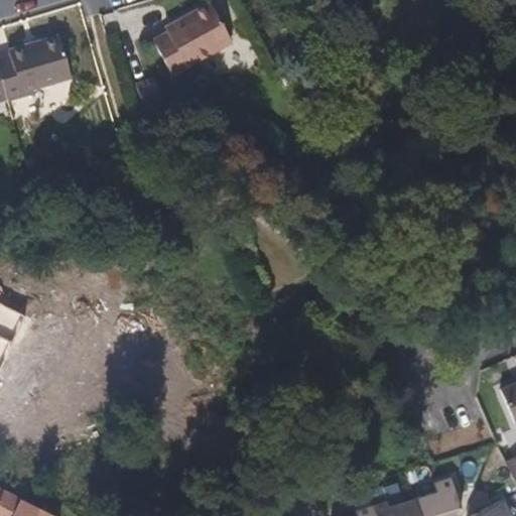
[(171,76),(232,42),(210,3),(171,24),(175,32),(168,36),(166,32),(152,41),(171,76)]
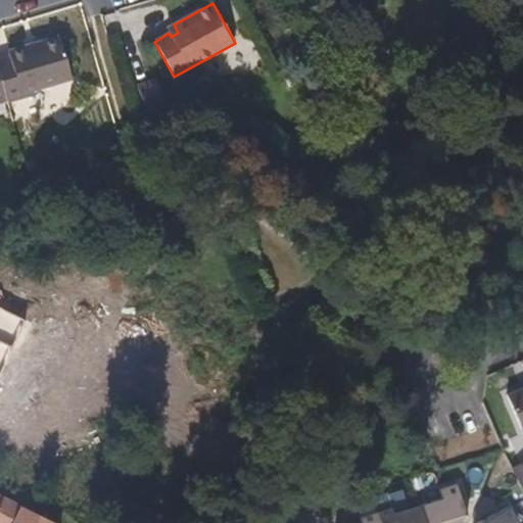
[(178,33),(174,25),(167,30),(169,33),(171,37),(178,33)]
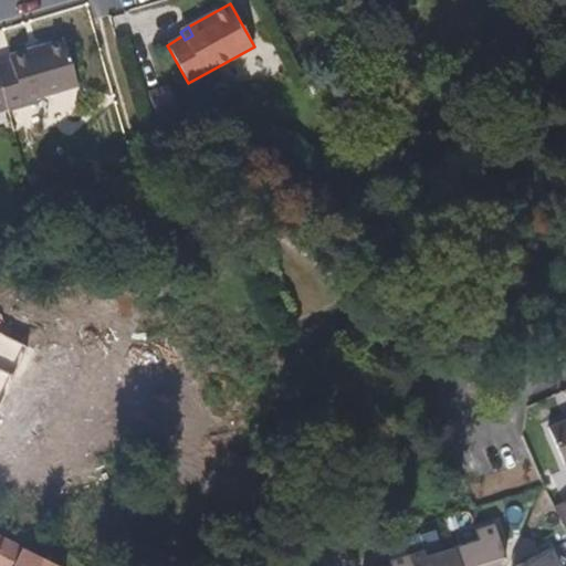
[(28,56),(65,45),(63,40),(27,51),(28,56)]
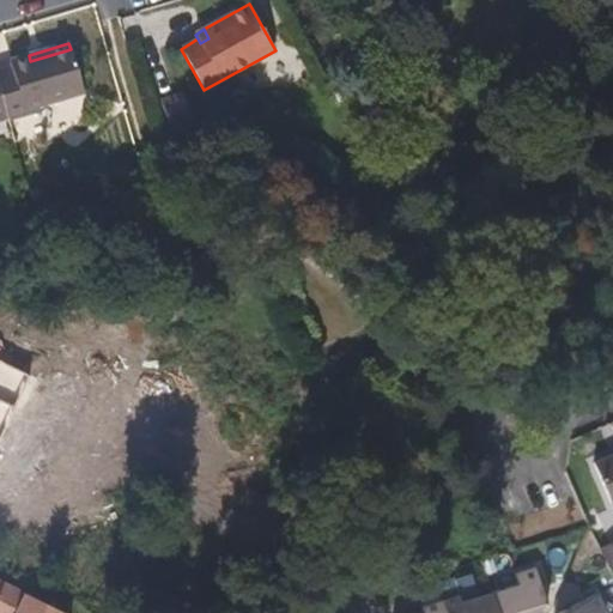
[(83,92),(71,49),(30,61),(29,55),(10,60),(11,66),(0,68),(0,96),(6,119),(7,120),(40,110),(38,107),(83,92)]
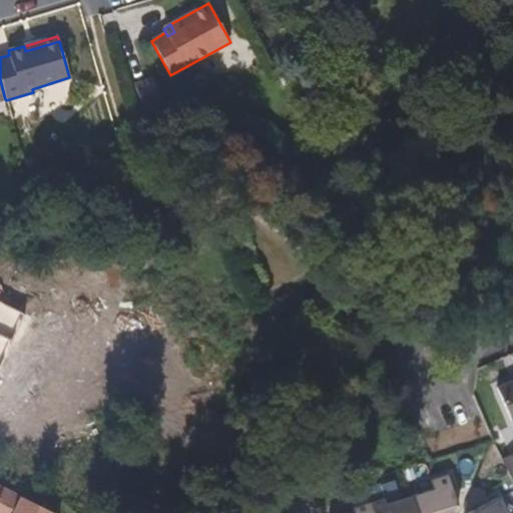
[(162,103),(153,77),(134,83),(142,110),(162,103)]
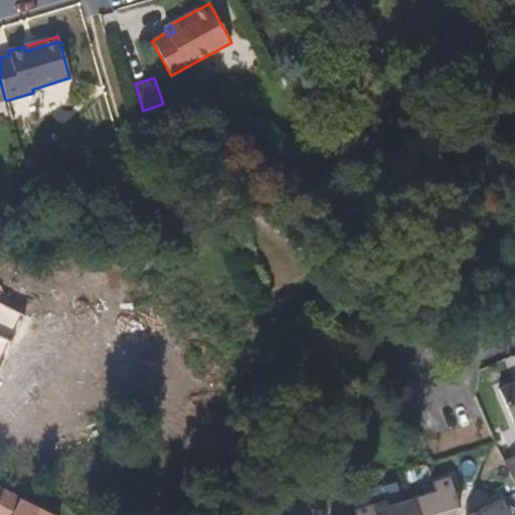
[(0,338),(10,344),(25,315),(0,302),(0,338)]
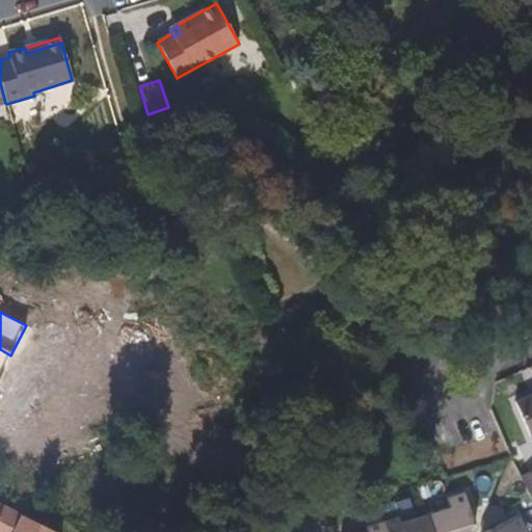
[(531,395),(515,402),(530,437),(531,436),(531,395)]
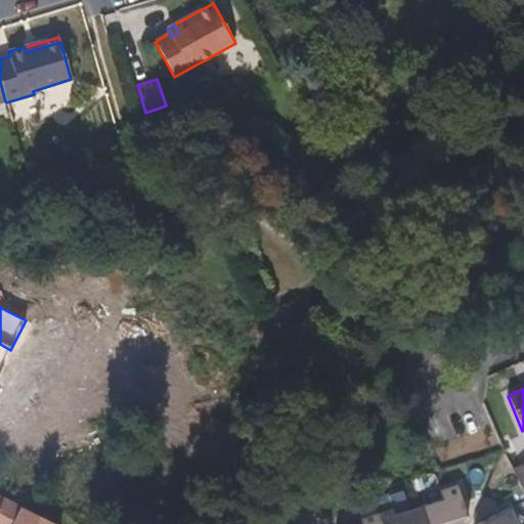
[(465,523),(467,520),(457,486),(440,490),(443,500),(422,507),(394,515),(392,509),(360,518),(362,523),(465,523)]
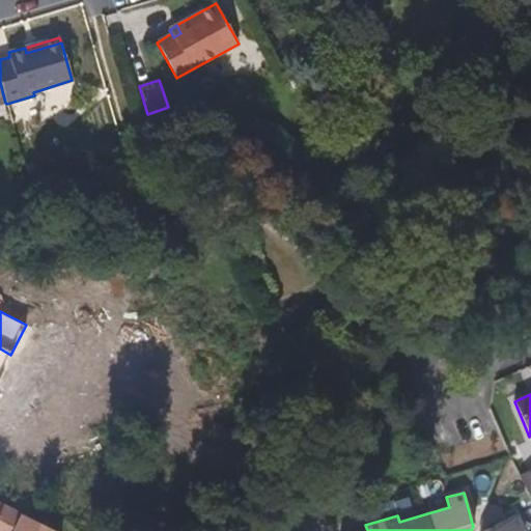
[(55,530),(21,513),(0,503),(0,530),(55,530)]
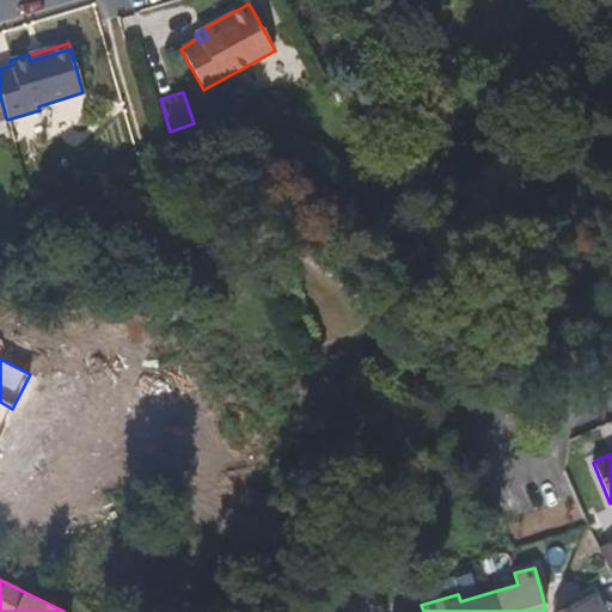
[(325,604),(317,585),(305,588),(312,609),(325,604)]
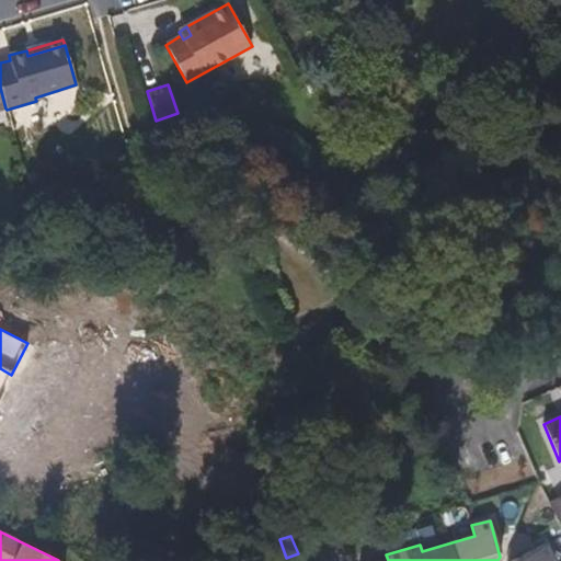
[(556,560),(547,545),(514,560),(556,560)]
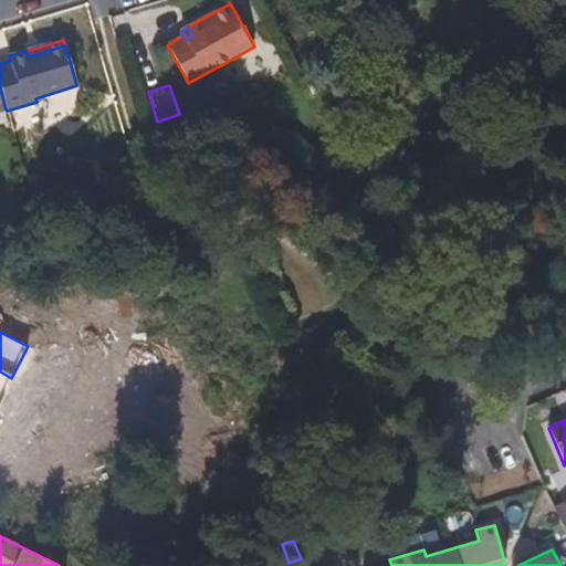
All buildings are outlined.
